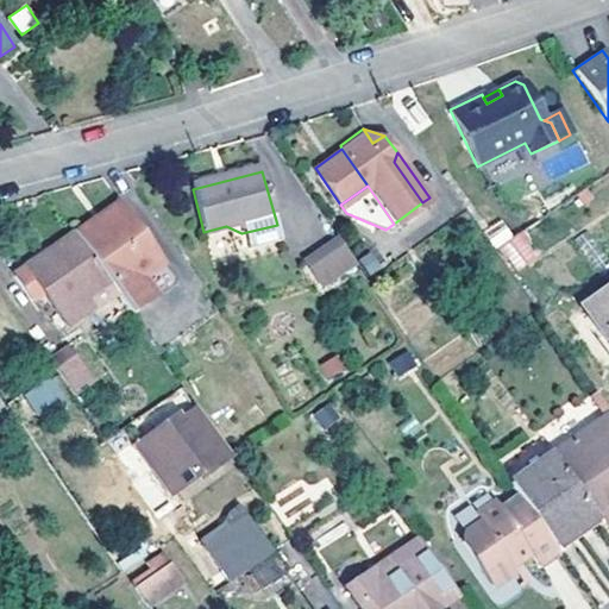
[(127,311),(131,315),(163,292),(139,259),(152,251),(119,203),(74,236),(108,284),(115,294),(127,311)]
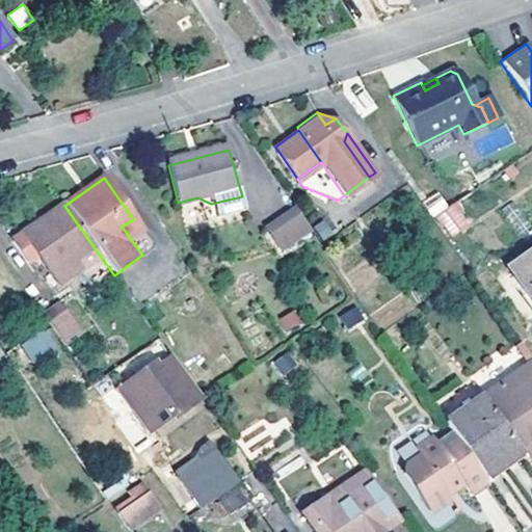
[(440,192),(423,202),(430,216),(448,207),(440,192)]
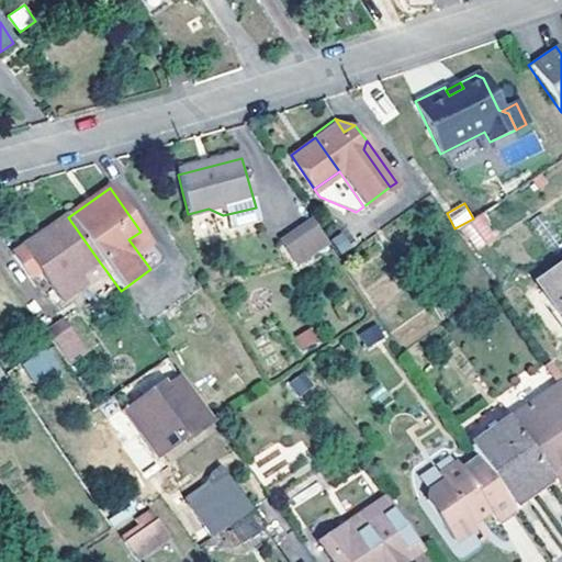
[(223,215),(209,209),(215,227),(227,225),(229,233),(260,225),(256,208),(223,215)]
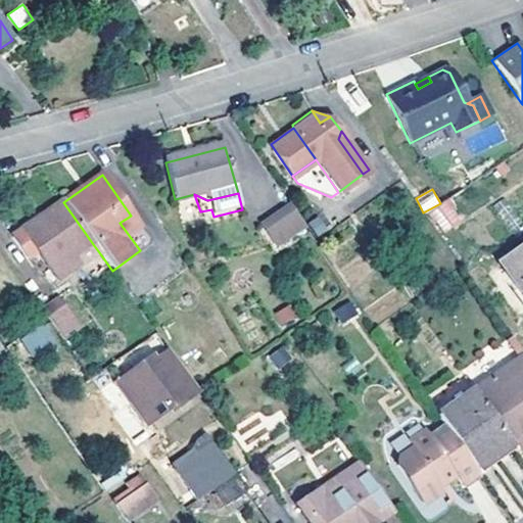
[(448,198),(428,212),(443,233),(463,220),(448,198)]
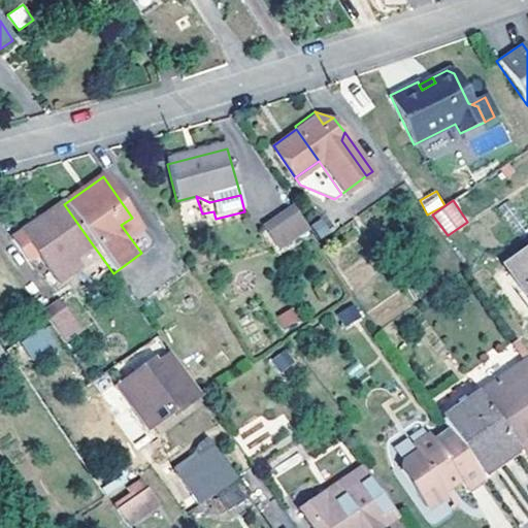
[(496,209),(519,242),(527,235),(527,226),(509,201),(496,209)]
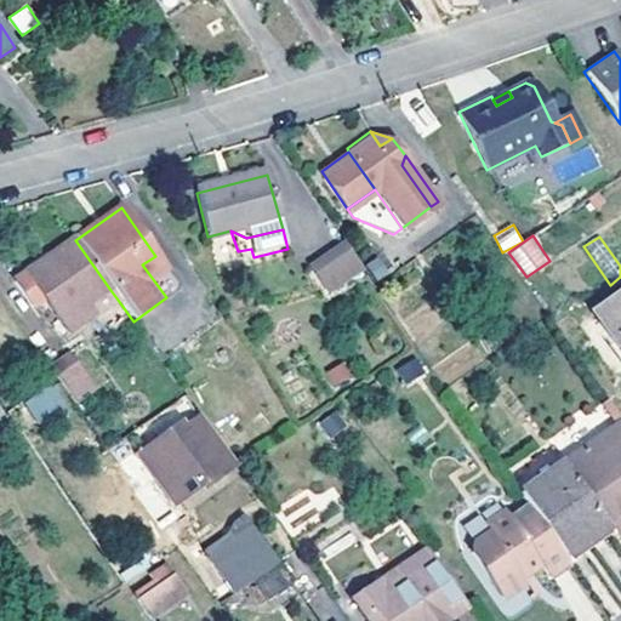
[(345,239),(309,262),(326,288),(362,263),(345,239)]
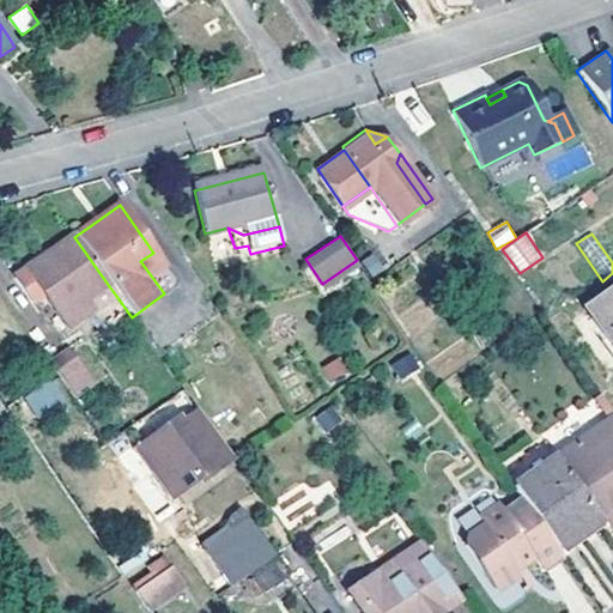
[(74,237),(56,250),(90,298),(109,286),(74,237)]
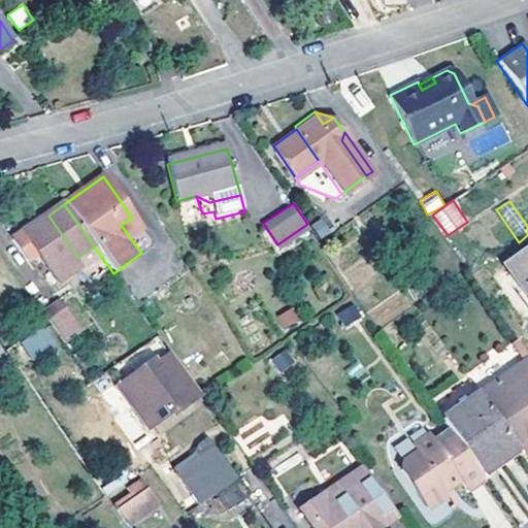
[(48,216),(23,234),(52,276),(77,257),(48,216)]
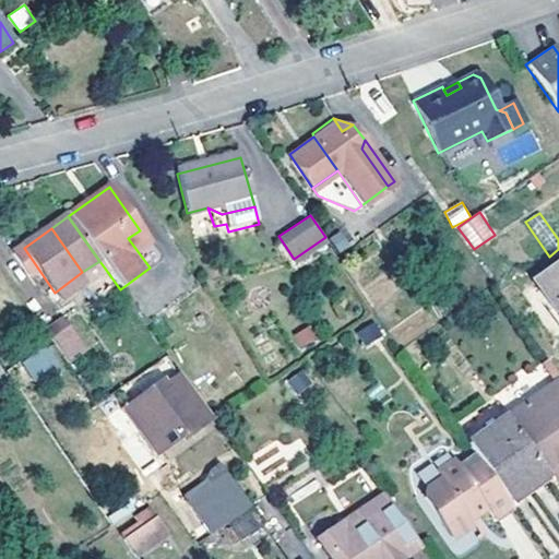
[(128,238),(150,268),(161,261),(140,230),(128,238)]
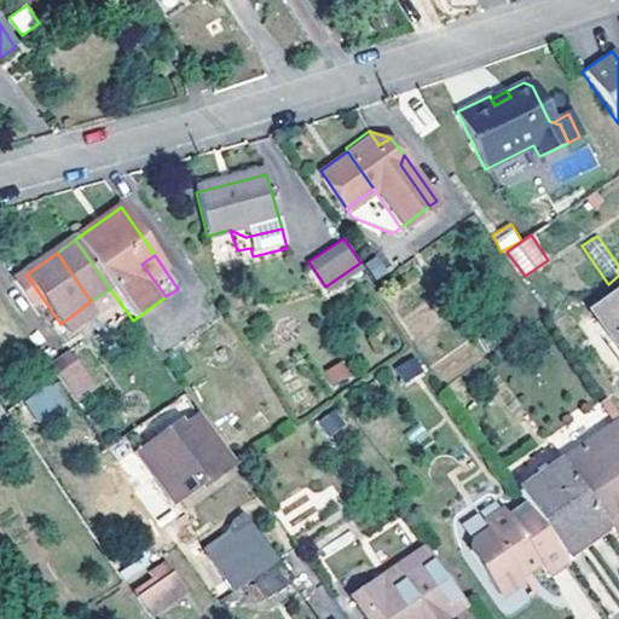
[(91,301),(98,311),(117,299),(110,289),(91,301)]
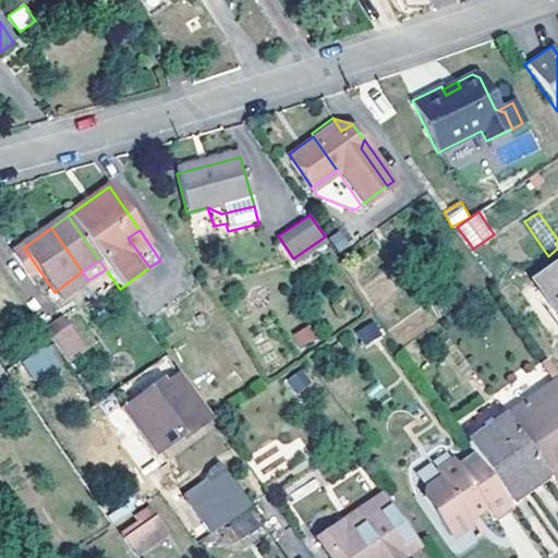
[(557,267),(537,283),(557,313),(557,267)]
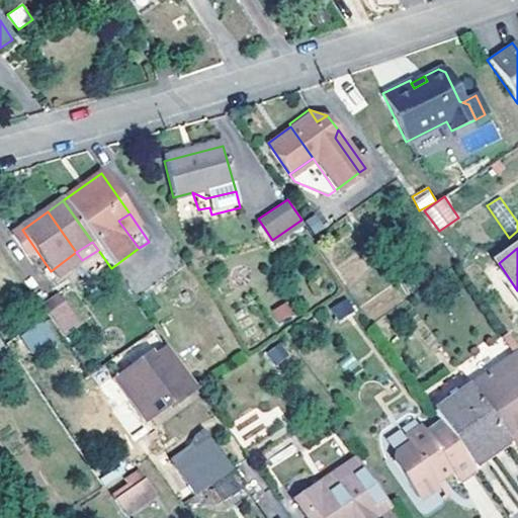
[(82,260),(93,276),(108,264),(98,250),(82,260)]
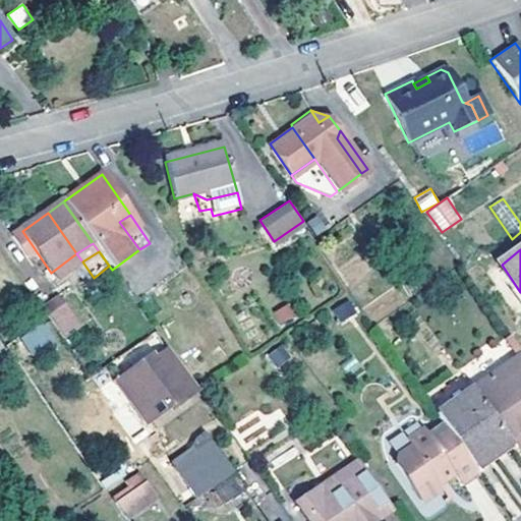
[(82,262),(76,253),(51,273),(57,281),(76,267),(82,262)]
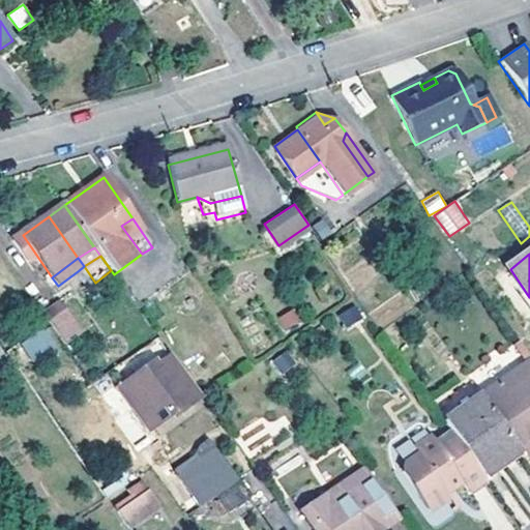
[(84,266),(78,271),(89,287),(95,283),(84,266)]
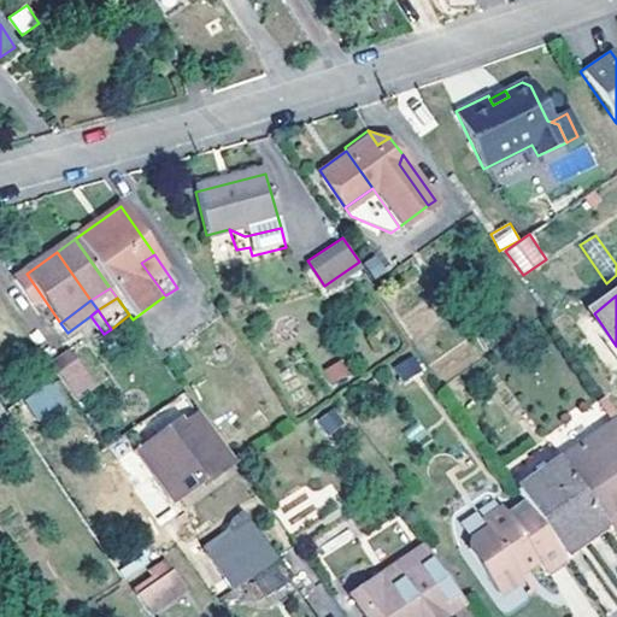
[(412,352),(393,366),(405,382),(424,368),(412,352)]
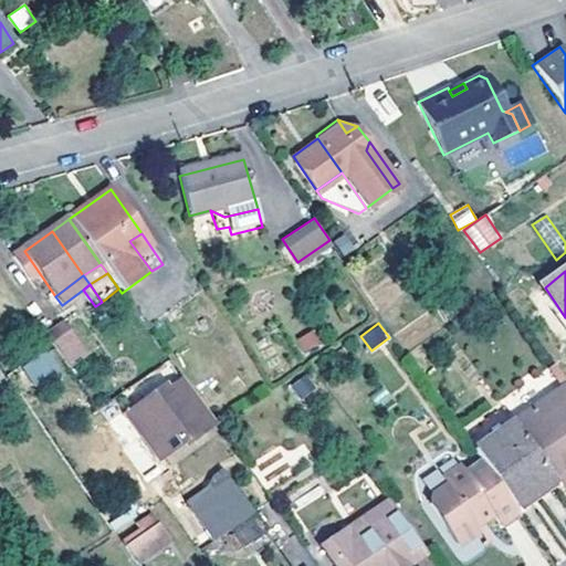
[(64,325),(48,337),(63,360),(81,348),(64,325)]
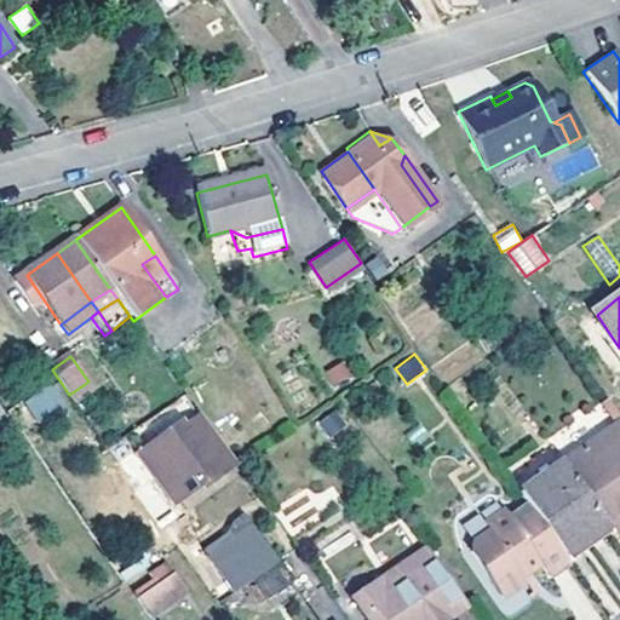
[(325,371),(333,388),(352,378),(344,361),(325,371)]
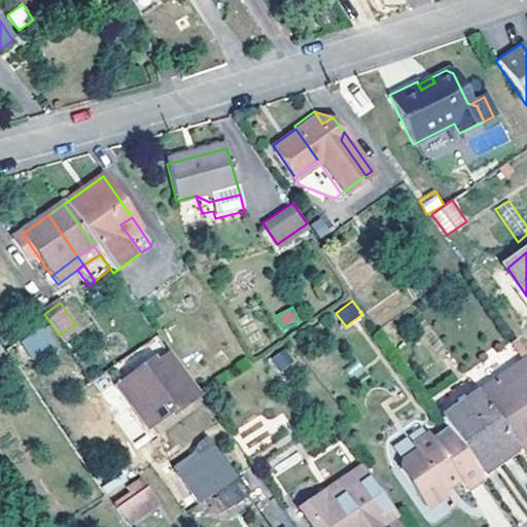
[(46,324),(21,341),(33,361),(59,345),(46,324)]
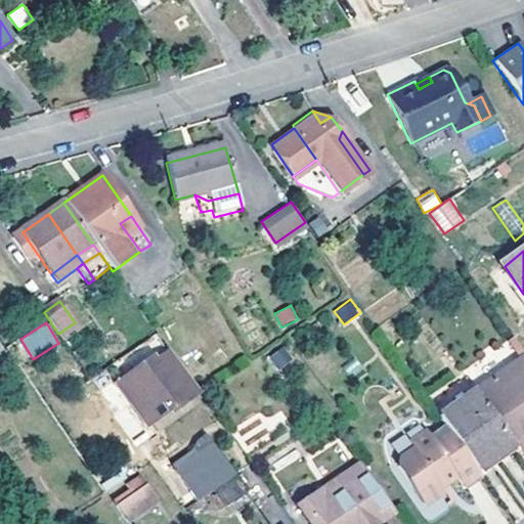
[(79,328),(75,322),(58,334),(62,340),(79,328)]
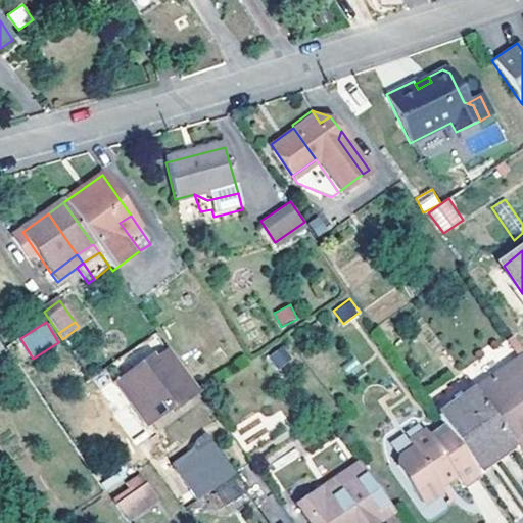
[(283,344),(268,355),(278,370),(293,359),(283,344)]
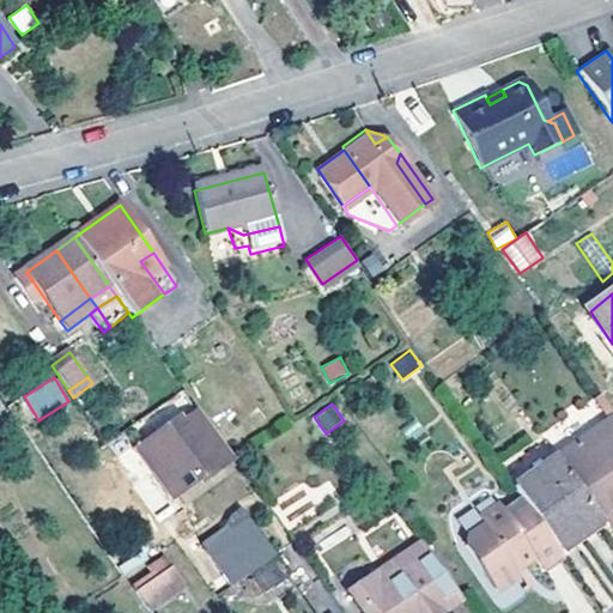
[(228,462),(195,418),(180,429),(176,424),(139,450),(168,490),(175,485),(178,490),(196,477),(207,469),(211,474),(228,462)]
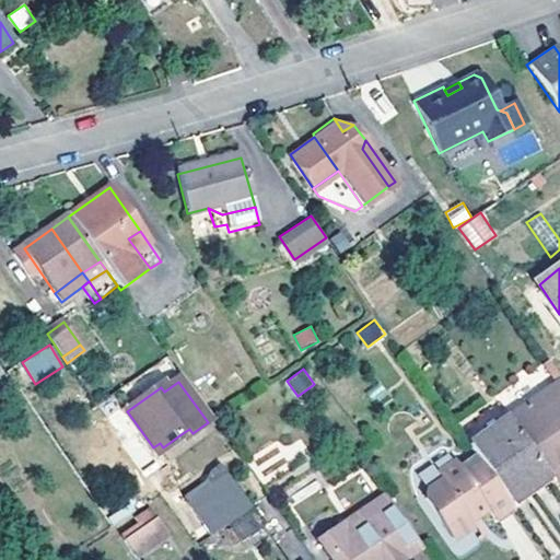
[(559,383),(546,394),(559,413),(559,383)]
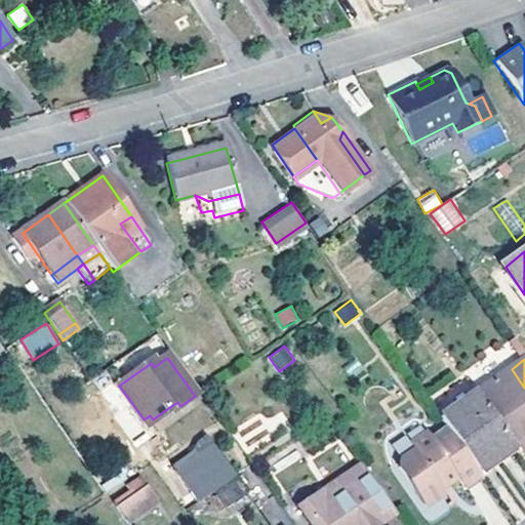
[(515,448),(524,440),(524,388),(512,369),(477,393),(515,448)]
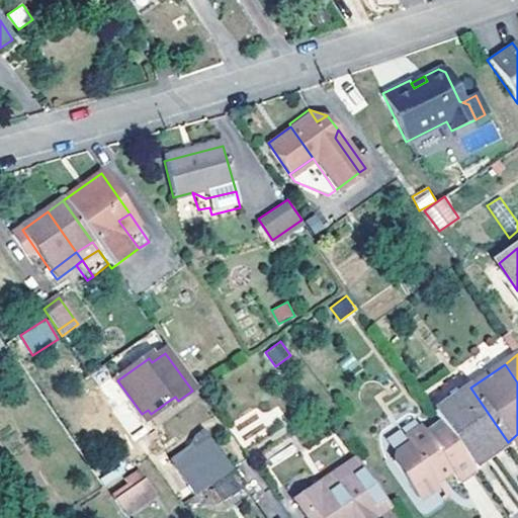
[(508,442),(470,387),(435,412),(443,424),(472,465),(508,442)]
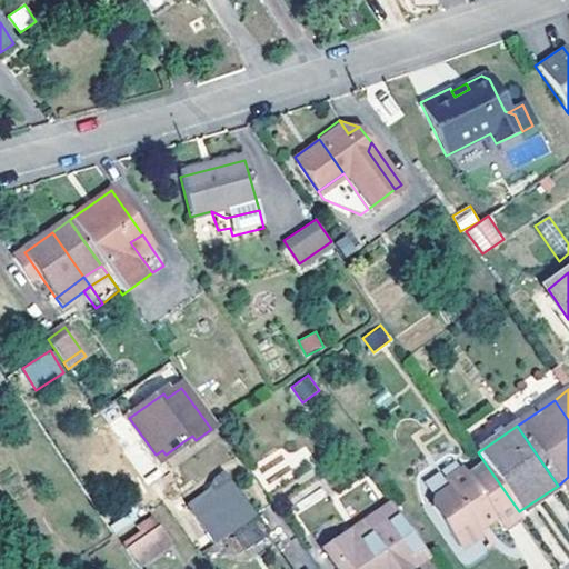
[(196,440),(192,436),(182,442),(186,447),(196,440)]
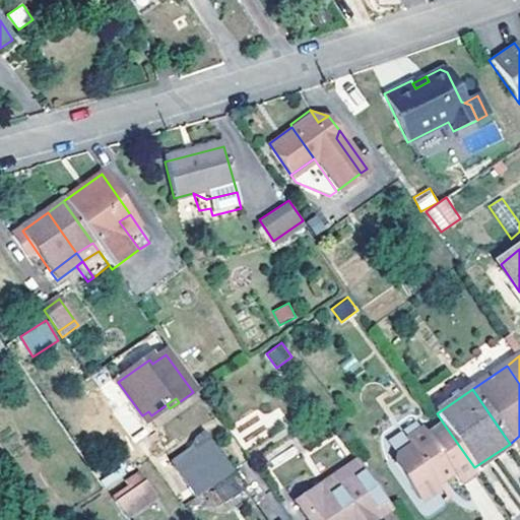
[(148,411),(142,415),(145,420),(151,415),(148,411)]
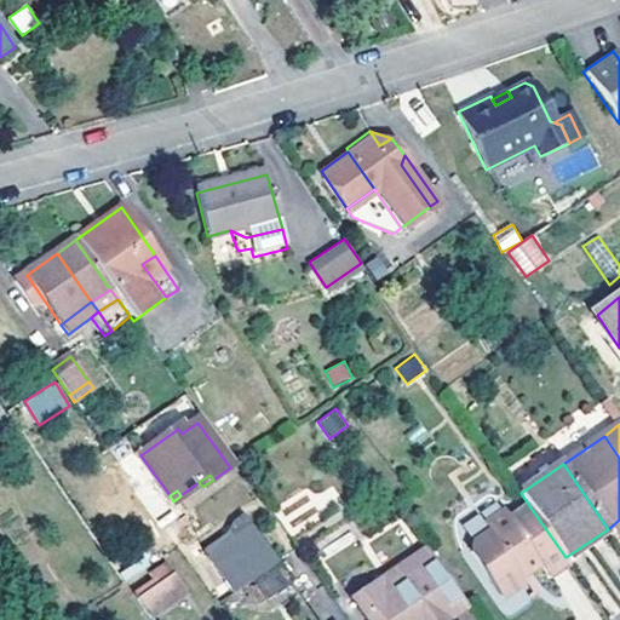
[(566,557),(530,507),(510,521),(505,512),(487,524),(493,533),(472,545),(471,554),(503,598),(528,580),(524,574),(539,564),(549,578),(569,563),(566,557)]
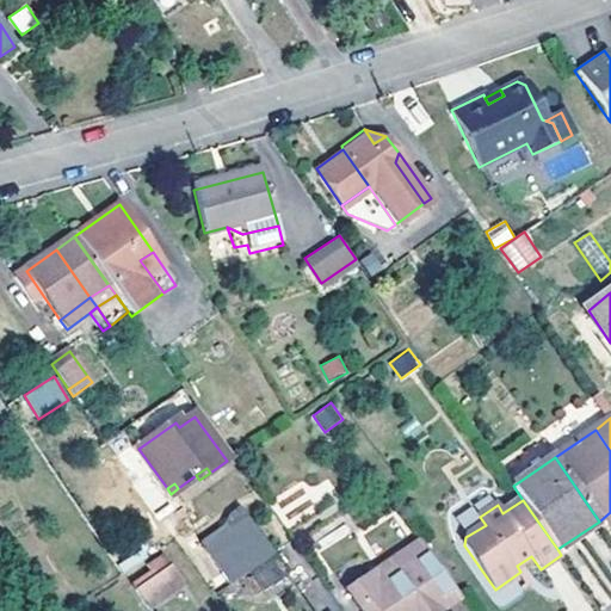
[(288,573),(247,517),(204,547),(232,584),(250,572),(263,591),(288,573)]
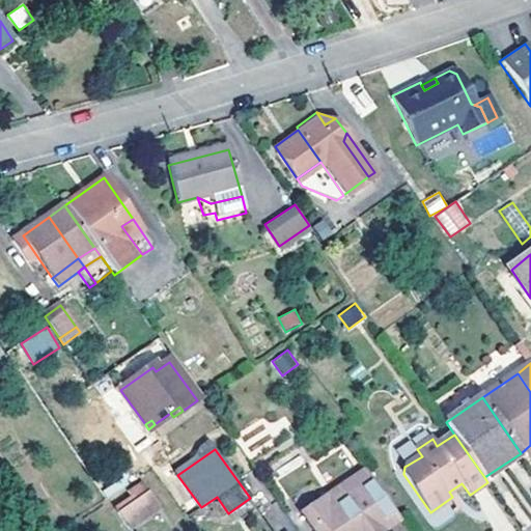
[(398,520),(364,470),(325,496),(332,504),(313,515),(310,528),(312,530),(366,530),(378,524),(382,530),(398,520)]
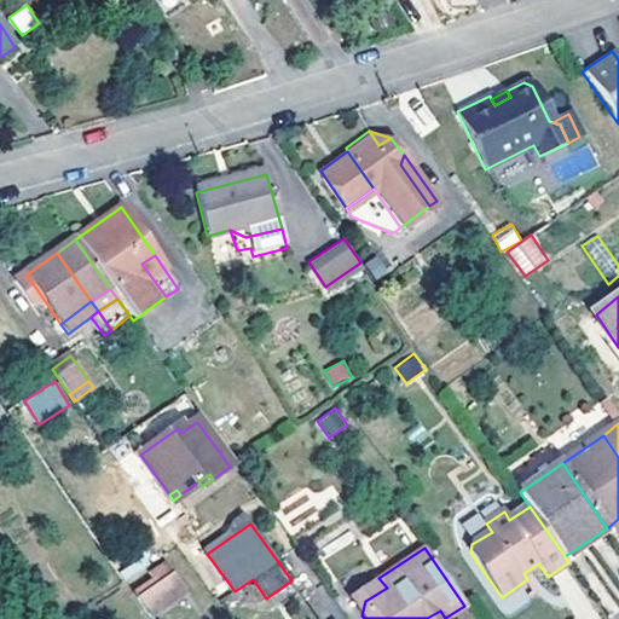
[(148,577),(154,585),(169,573),(163,565),(148,577)]
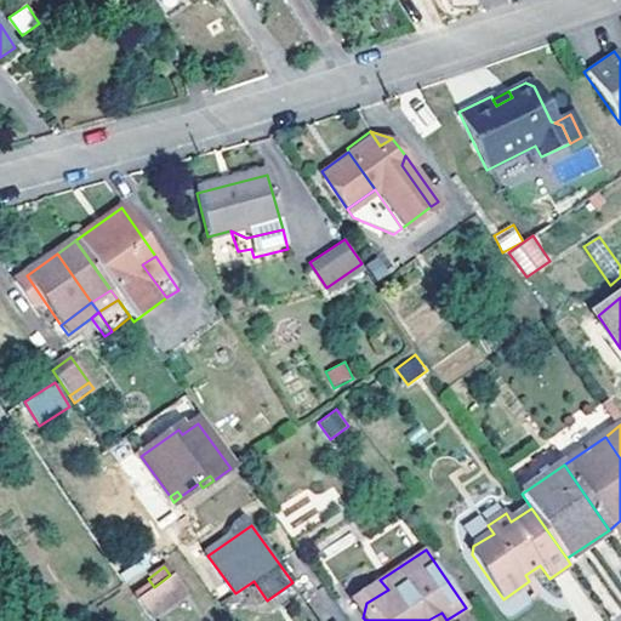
[(154,587),(146,592),(160,613),(184,594),(170,575),(154,587)]
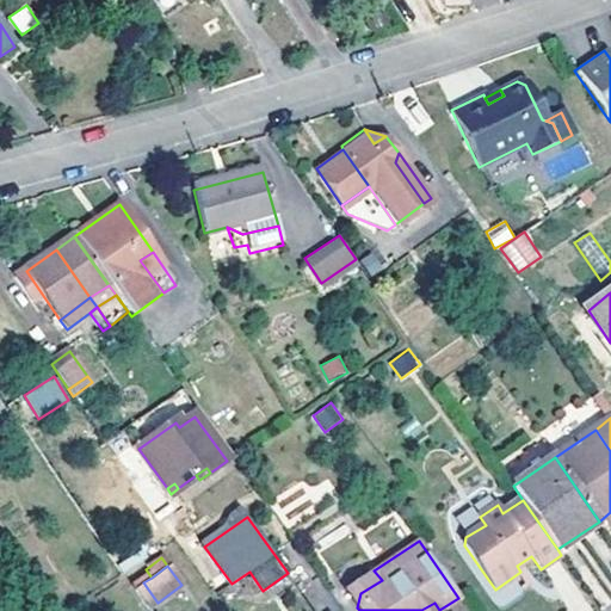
[(344,591),(357,608),(360,593),(382,580),(374,571),(344,591)]
